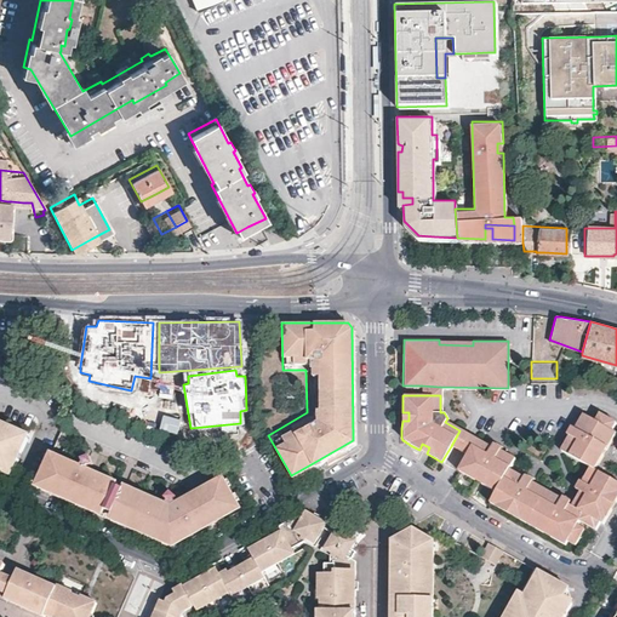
[(605,435),(610,428),(615,420),(598,411),(594,420),(582,412),(573,427),(569,423),(564,432),(567,434),(559,450),(588,466),(593,458),(596,461),(601,452),(596,450),(601,444),(605,446),(610,439),(605,435)]
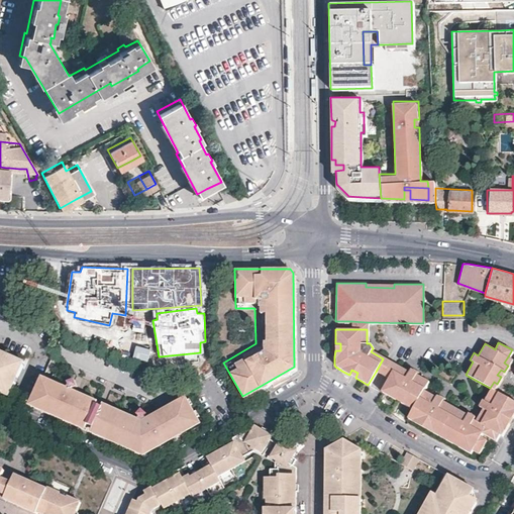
[(0,392),(9,396),(15,382),(11,380),(14,373),(18,375),(24,362),(7,354),(6,356),(0,353),(0,392)]
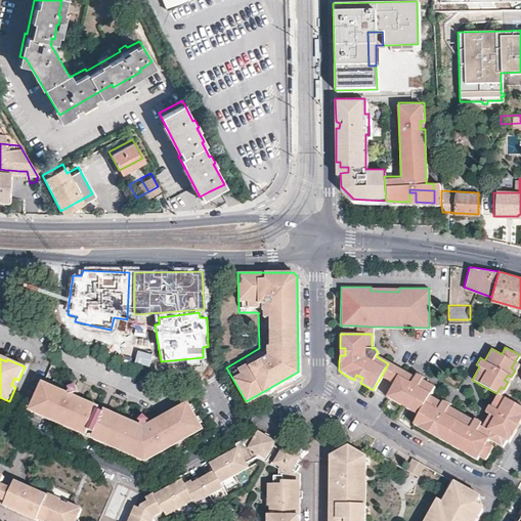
[(400,371),(388,363),(381,377),(393,384),(400,371)]
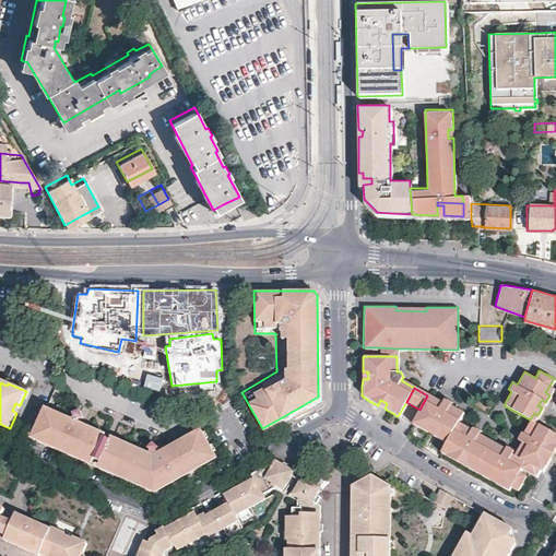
[(441,435),(448,439),(458,422),(463,412),(450,405),(451,402),(444,398),(441,403),(427,395),(420,410),(414,420),(421,423),(417,427),(425,432),(427,427),(434,430),(432,435),(439,439),(441,435)]
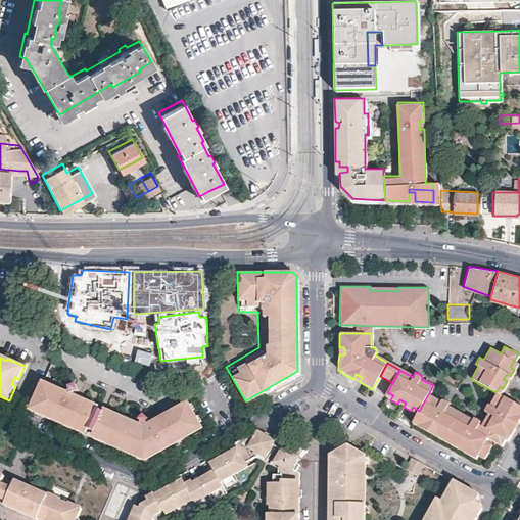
[(353,379),(360,382),(362,377),(356,374),(353,379)]
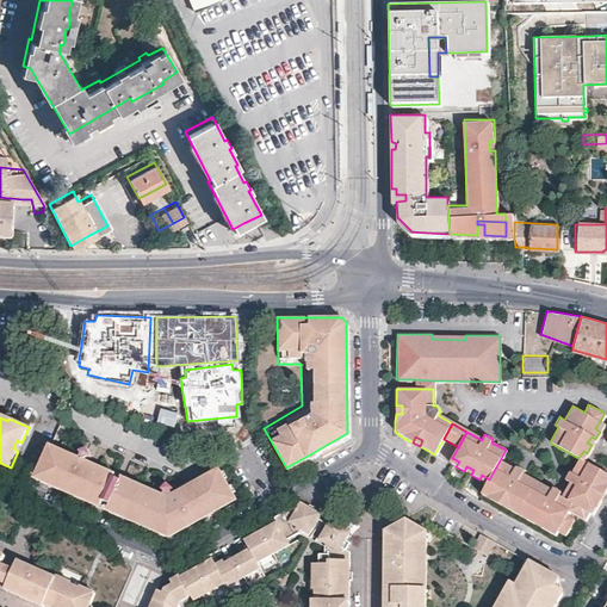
[(50,445),(35,478),(44,483),(59,448),(50,445)]
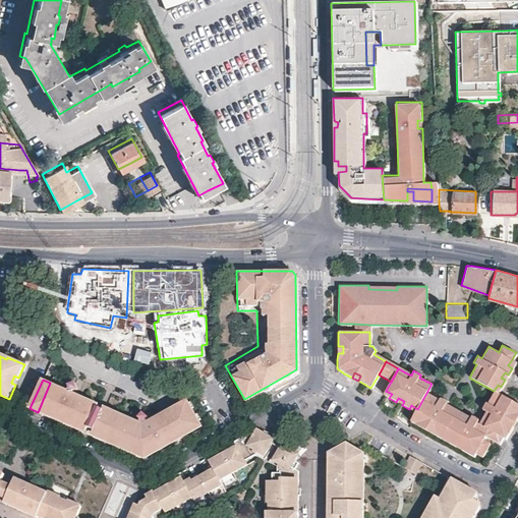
[(50,383),(38,412),(79,430),(85,434),(88,427),(97,406),(99,404),(50,383)]
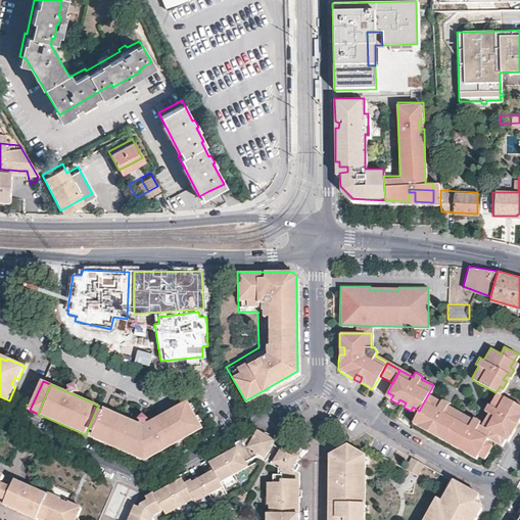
[(519,406),(500,394),(498,393),(490,406),(487,404),(483,411),(488,414),(481,427),(492,433),(489,439),(501,445),(505,439),(503,438),(507,432),(511,434),(514,428),(510,425),(513,419),(517,422),(519,416),(519,414),(517,413),(519,406)]
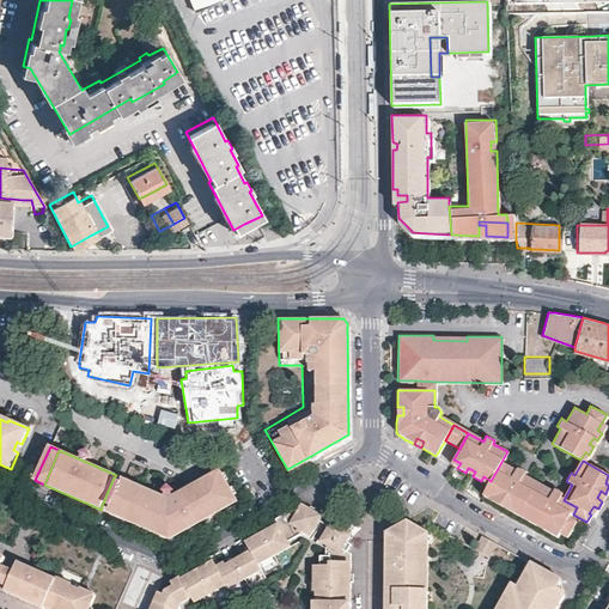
[(515,509),(522,512),(537,483),(523,475),(525,472),(517,467),(516,470),(501,462),(491,481),(488,485),(485,492),(491,495),(489,500),(497,504),(499,500),(506,504),(504,509),(512,512),(515,509)]
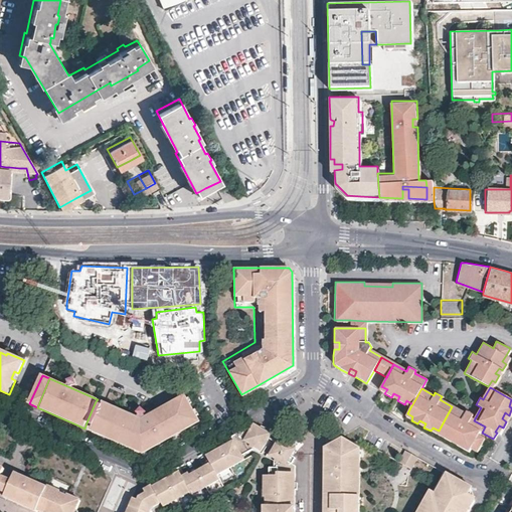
[(94,425),(91,431),(99,435),(142,454),(198,421),(183,393),(140,418),(104,402),(103,404),(94,425)]
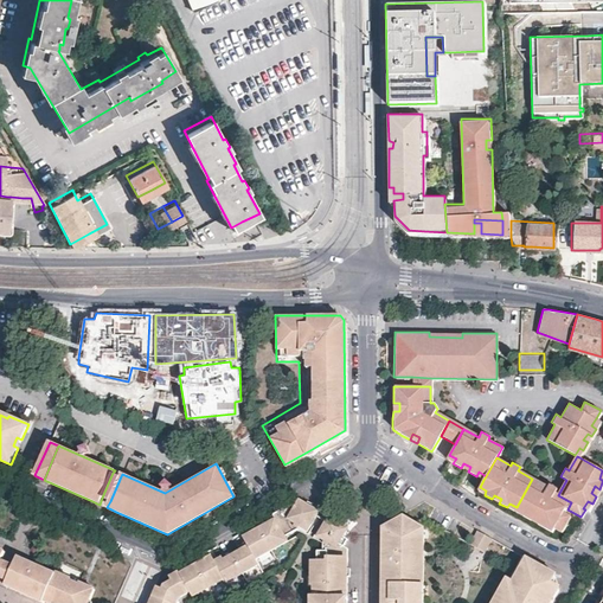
[(121,476),(113,473),(102,498),(110,501),(121,476)]
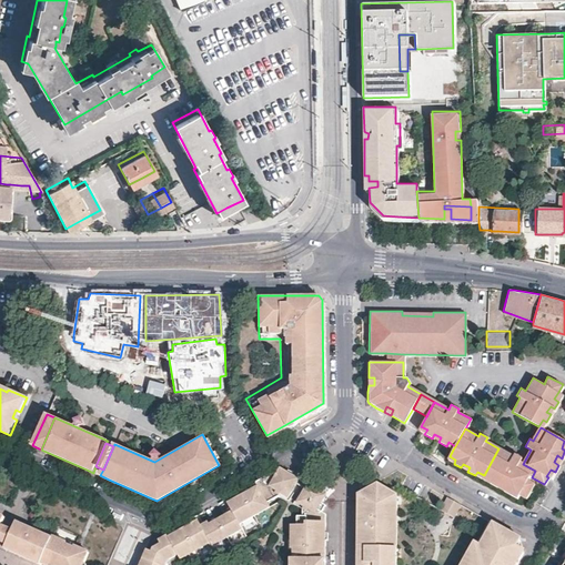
[(530,481),(532,477),(535,471),(523,464),(520,462),(523,456),(514,452),(513,456),(498,449),(484,475),(491,480),(488,483),(496,487),(498,483),(504,486),(502,491),(510,495),(512,491),(518,494),(526,498),(534,483),(530,481)]
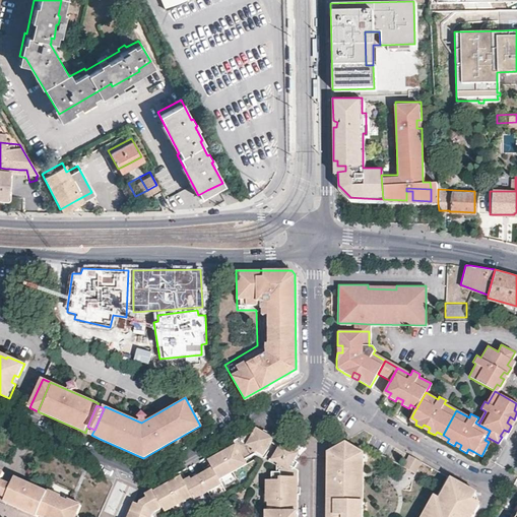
[(257,429),(251,426),(250,427),(246,434),(242,431),(227,440),(231,446),(229,447),(224,449),(217,453),(227,470),(240,462),(238,458),(250,451),(252,448),(259,451),(262,447),(268,435),(257,429)]
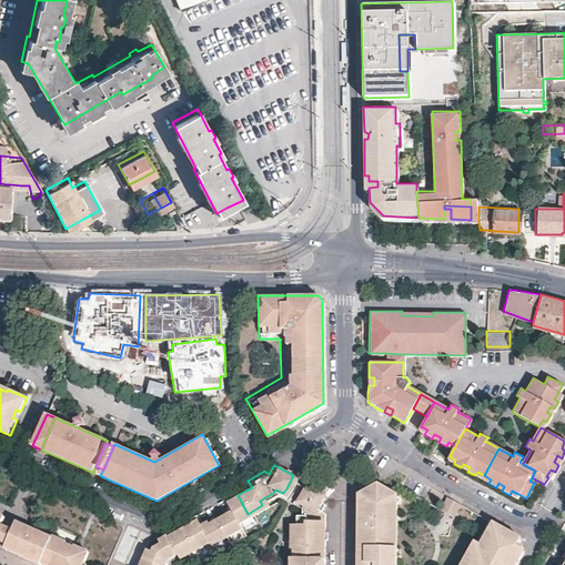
[(512,564),(522,547),(517,533),(491,518),(477,542),(474,541),(473,540),(468,547),(457,564),(395,564),(395,552),(396,518),(392,518),(392,506),(396,506),(396,491),(389,486),(377,480),(357,491),(356,513),(361,513),(361,527),(356,527),(356,545),(363,545),(363,564),(512,564)]
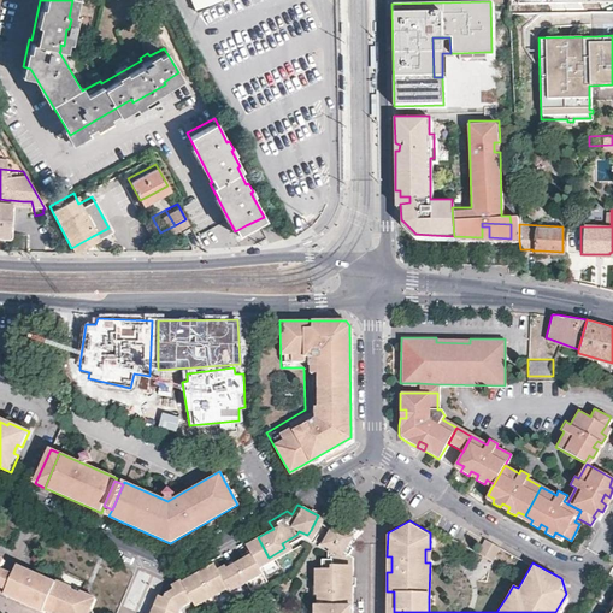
[(346,552),(351,554),(351,544),(346,542),(349,534),(330,523),(323,536),(319,543),(325,546),(325,550),(324,560),(319,560),(319,566),(319,569),(314,569),(314,579),(318,579),(318,587),(314,587),(314,596),(318,596),(318,601),(318,606),(314,605),(314,612),(169,612),(166,612),(169,605),(174,601),(176,606),(187,600),(189,605),(205,596),(192,573),(186,578),(187,581),(181,584),(178,585),(161,595),(160,599),(155,596),(151,606),(148,612),(342,612),(343,556),(346,552)]
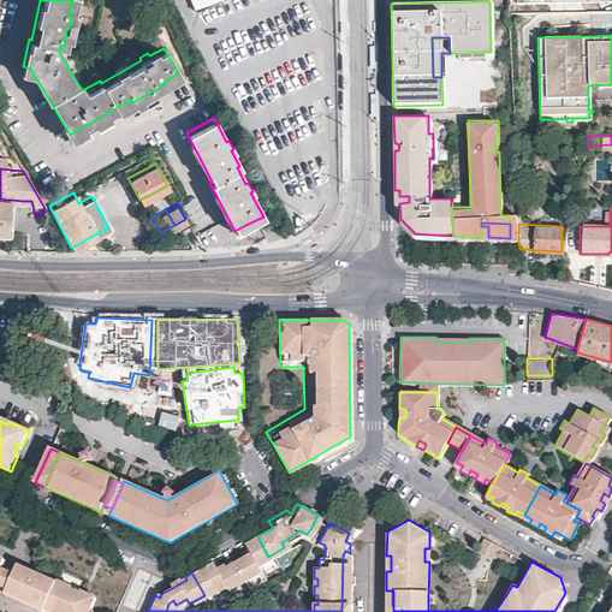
[(310,536),(307,534),(298,530),(296,534),(308,540),(310,536)]
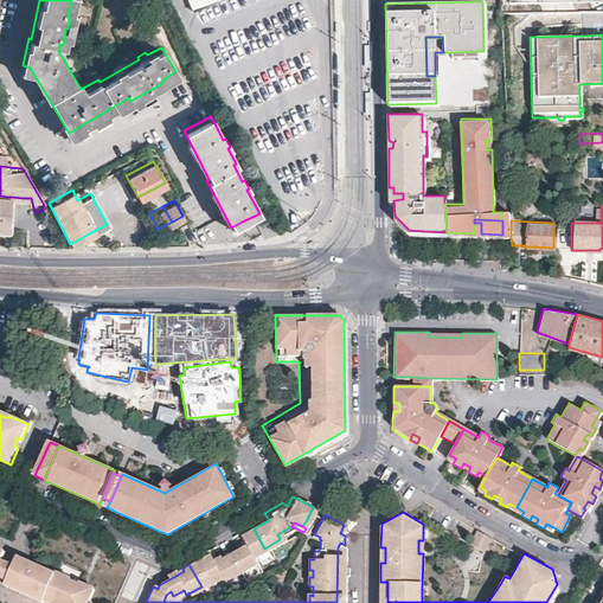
[(481,546),(488,533),(478,527),(469,540),(481,546)]
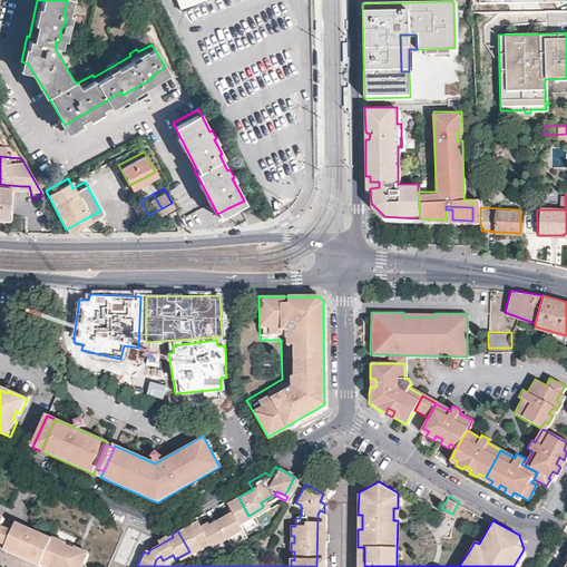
[(224,508),(227,514),(234,524),(248,516),(238,497),(231,501),(226,505),(224,506),(224,508)]
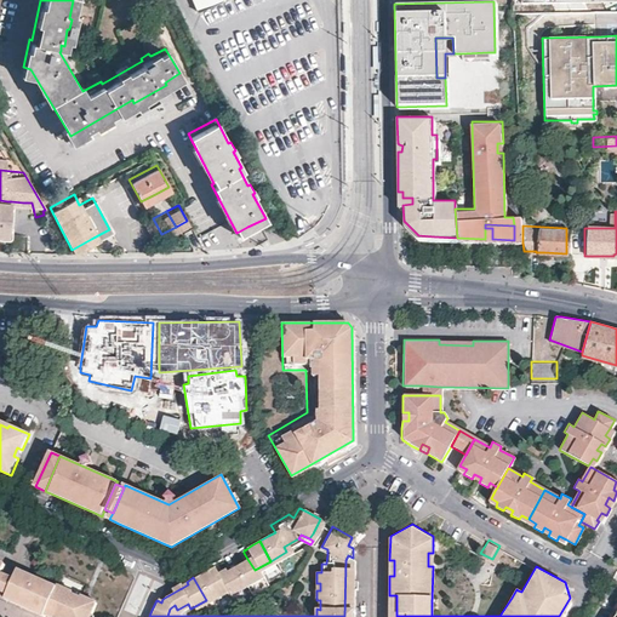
[(235,558),(239,564),(247,559),(244,553),(241,554),(235,558)]
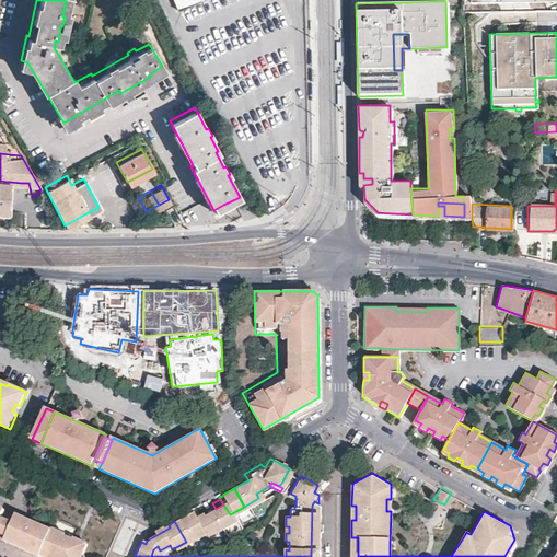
[(216,509),(208,512),(218,529),(233,520),(230,514),(223,505),(216,509)]
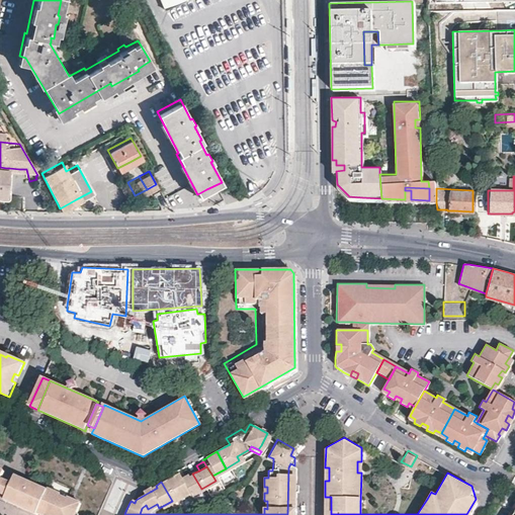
[(2,498),(4,498),(35,512),(36,510),(49,514),(70,514),(77,500),(72,497),(66,495),(65,497),(58,494),(59,492),(46,487),(45,488),(13,474),(10,481),(4,494),(2,498)]
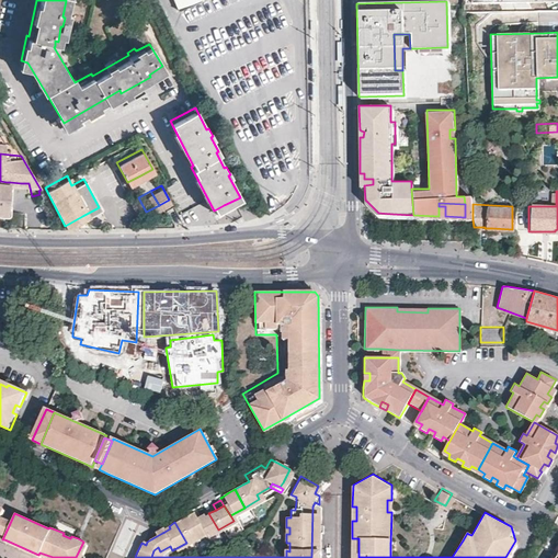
[(201,517),(194,521),(202,535),(204,538),(218,530),(208,513),(201,517)]
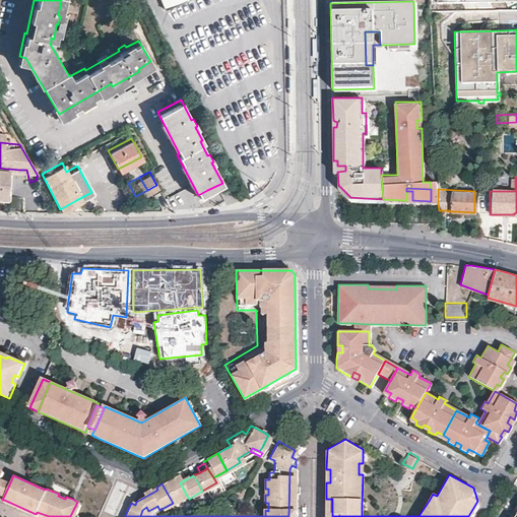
[(10,482),(0,477),(0,494),(4,496),(10,482)]
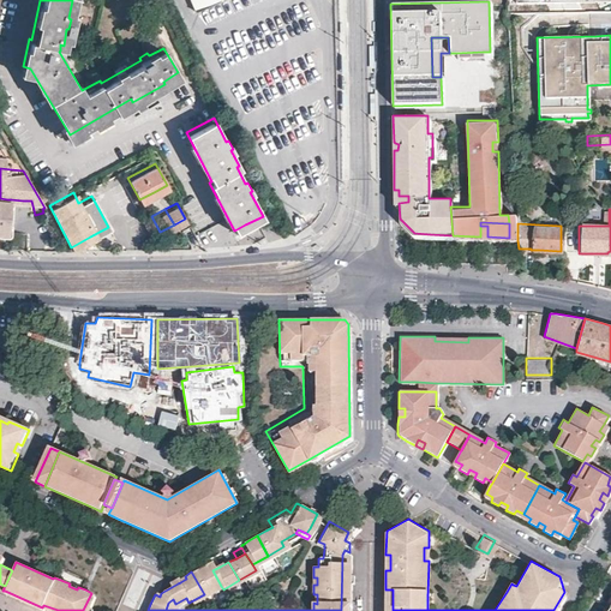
[(199,565),(191,571),(204,594),(221,586),(213,570),(210,565),(208,567),(202,569),(199,565)]
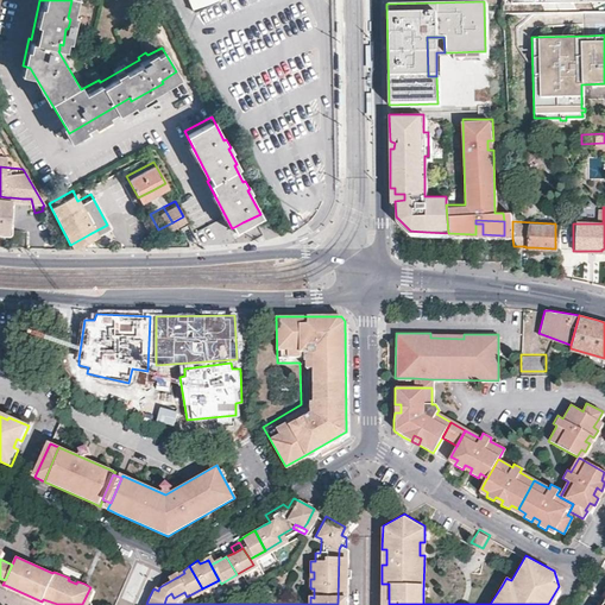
[(169,604),(171,599),(174,598),(171,593),(166,597),(164,604),(166,604),(169,604)]
